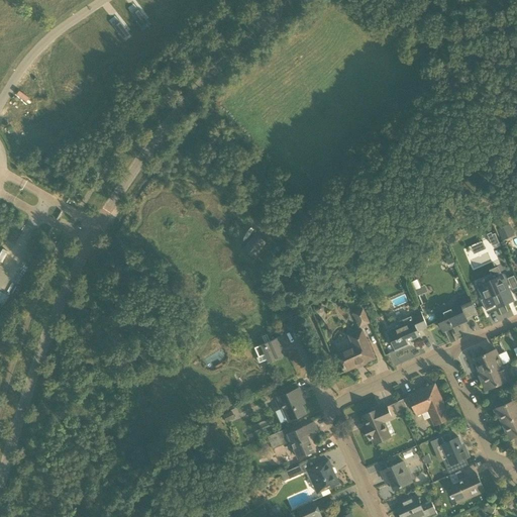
[(145,18),(134,4),(127,10),(137,24),(145,18)]
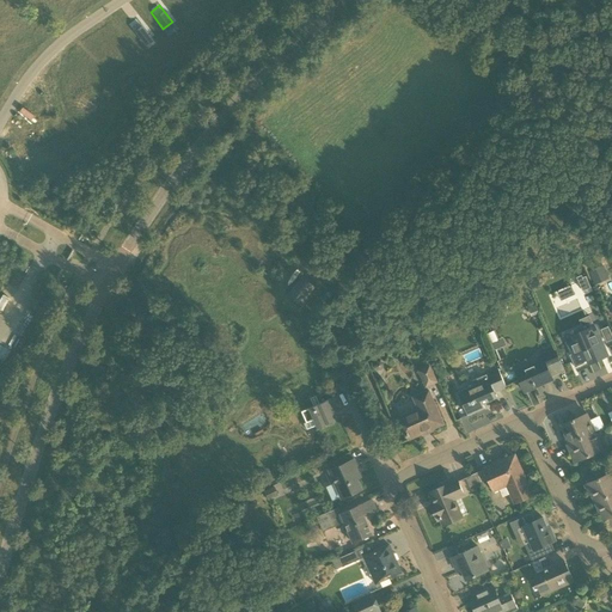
[(155,42),(141,25),(134,31),(147,49),(155,42)]
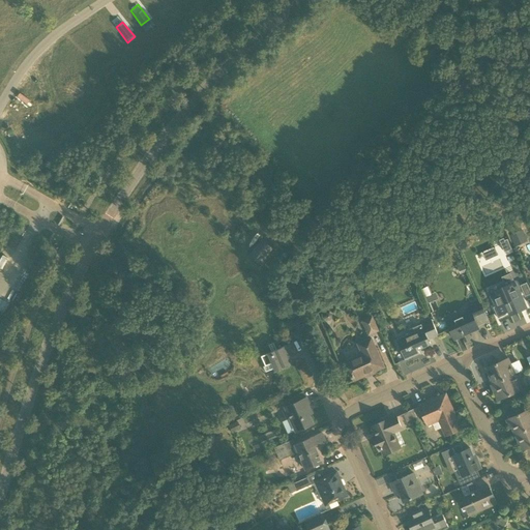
[(112,46),(98,30),(91,35),(105,51),(112,46)]
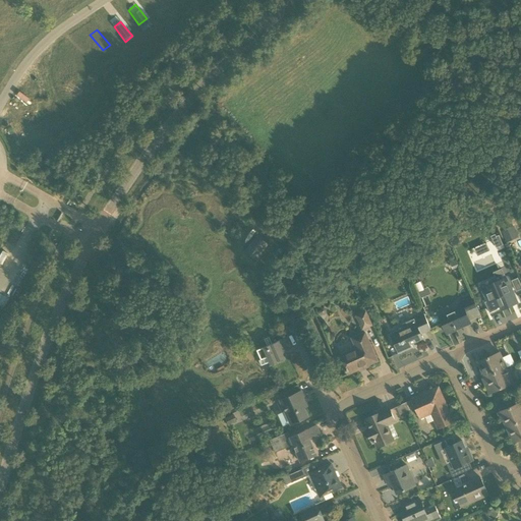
[(502,232),(506,240),(507,242),(519,237),(518,235),(514,226),(502,232)]
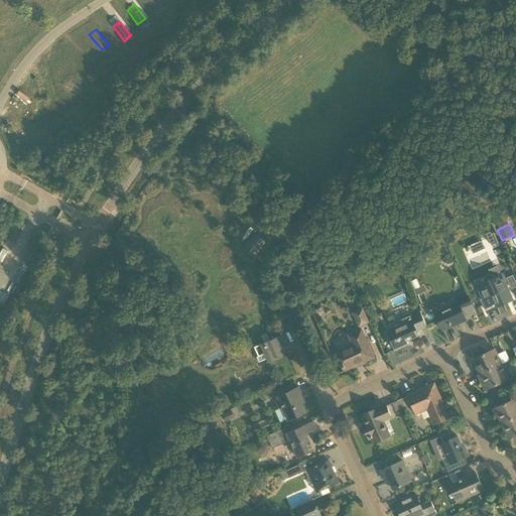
[(498,243),(497,239),(494,233),(492,234),(491,232),(487,234),(490,241),(492,246),(498,243)]
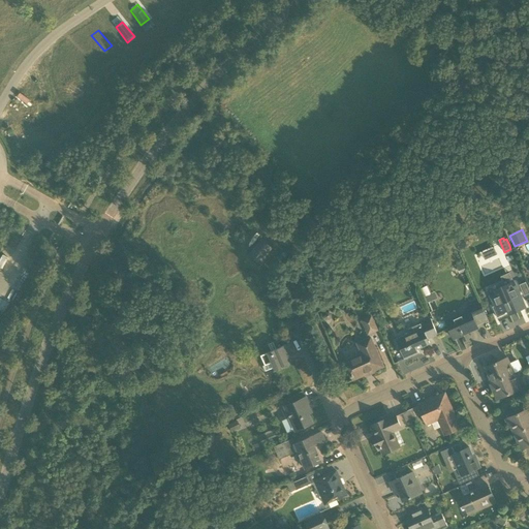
[(260,239),(248,256),(259,265),(272,247),(260,239)]
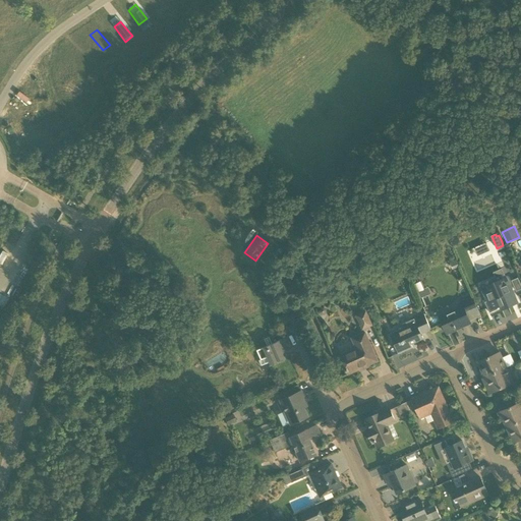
[(507,277),(506,277),(504,272),(495,276),(496,278),(480,285),(487,301),(497,298),(502,309),(518,302),(507,277)]
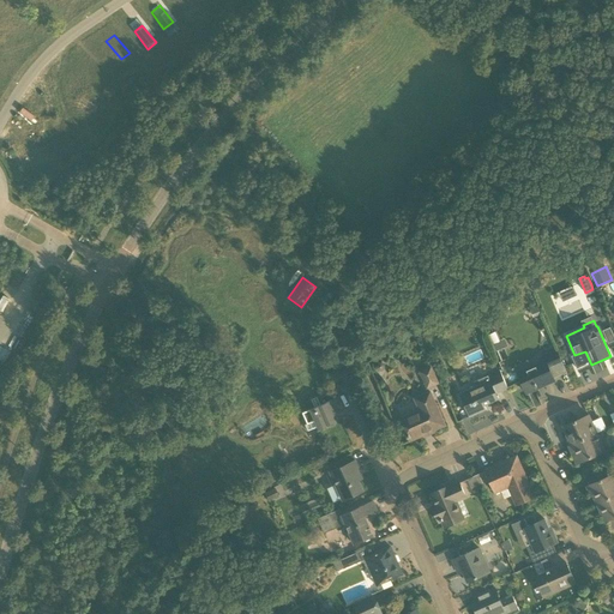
[(603,331),(608,342),(613,338),(613,335),(611,327),(603,331)]
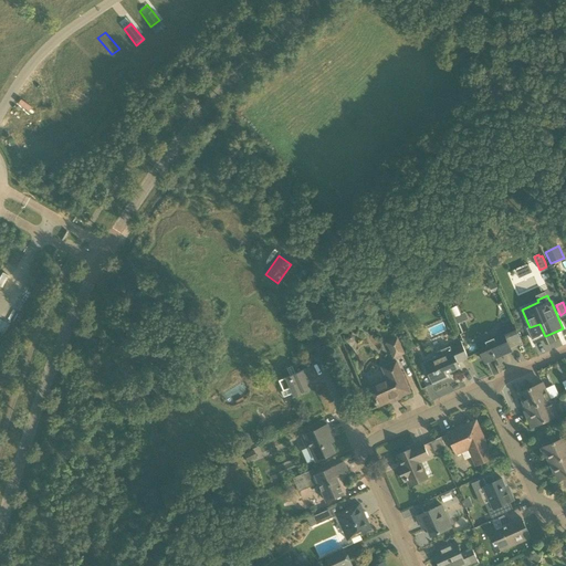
[(460,314),(462,313),(458,305),(451,308),(454,318),(460,315),(460,314)]
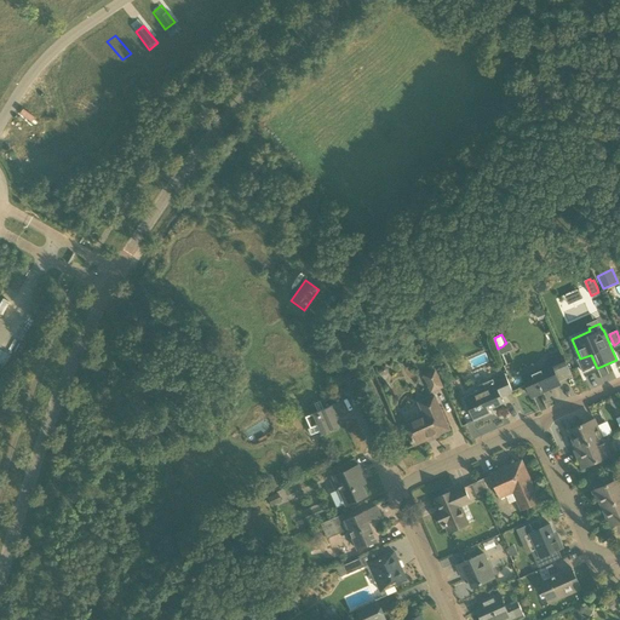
[(523,378),(532,397),(544,392),(543,389),(560,382),(552,366),(523,378)]
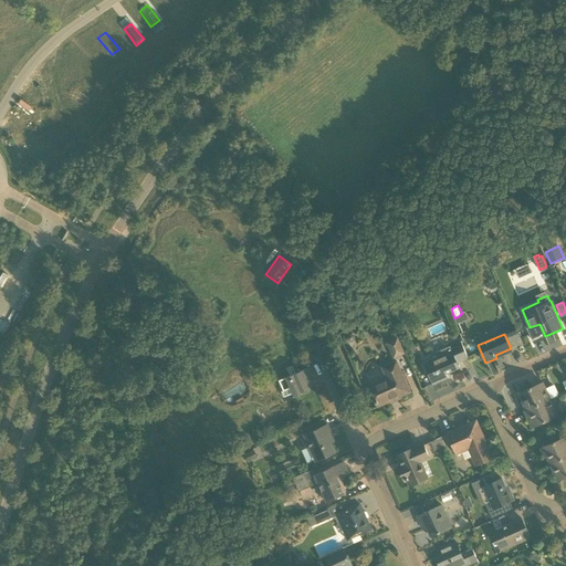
[(395,357),(404,353),(398,338),(388,343),(395,357)]
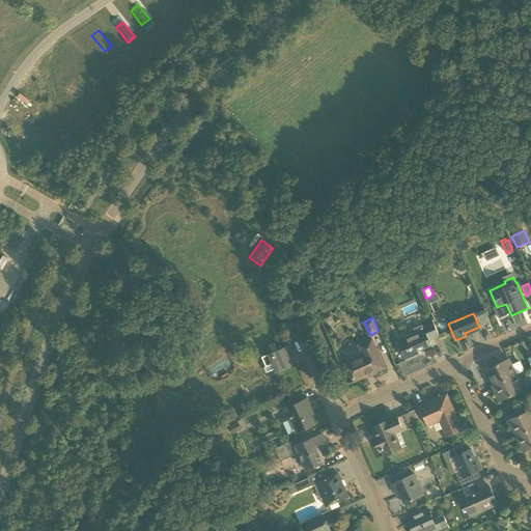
[(440,336),(436,326),(431,318),(422,323),(424,329),(397,340),(399,344),(407,360),(399,363),(399,364),(421,354),(419,350),(422,347),(423,348),(431,344),(429,340),(440,336)]
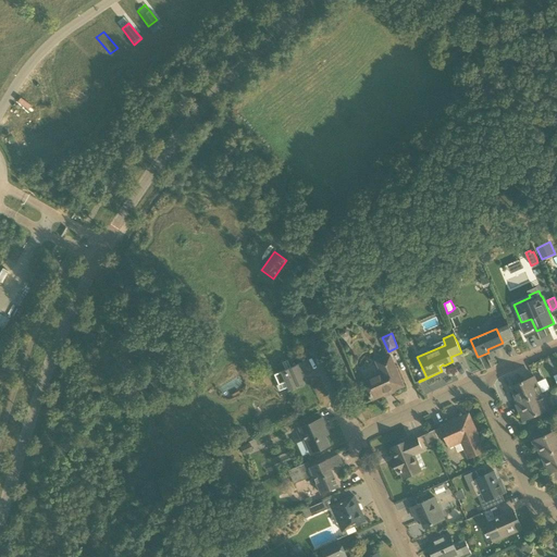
[(381,372),(363,380),(370,395),(369,395),(370,397),(371,397),(372,400),(404,386),(391,355),(376,361),(381,372)]
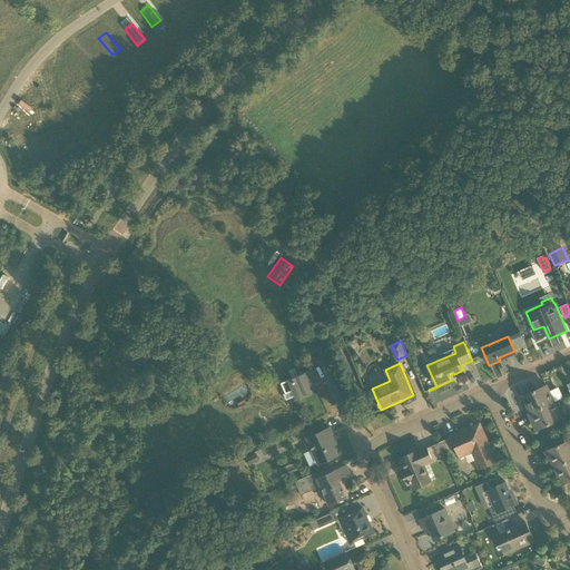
[(313,369),(301,374),(297,366),(285,372),(288,380),(281,383),(285,393),(283,394),(285,400),(294,396),(295,399),(310,392),(307,386),(318,382),(313,369)]
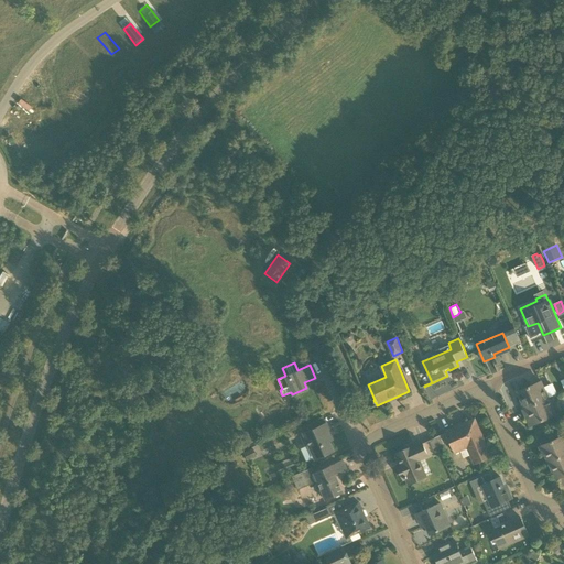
[(521,410),(549,398),(541,381),(518,391),(521,400),(518,401),(521,410)]
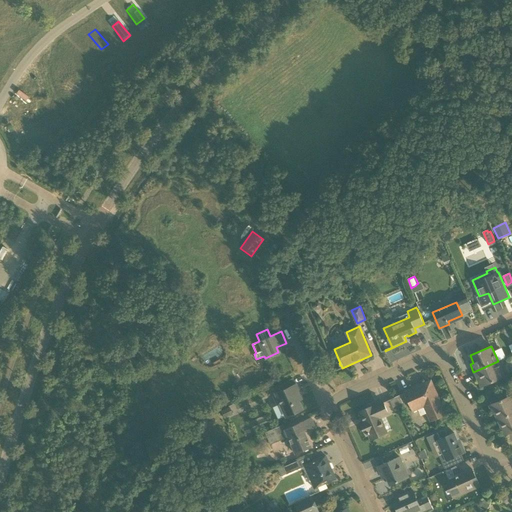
[(498,361),(473,372),(475,372),(481,386),(504,376),(498,361)]
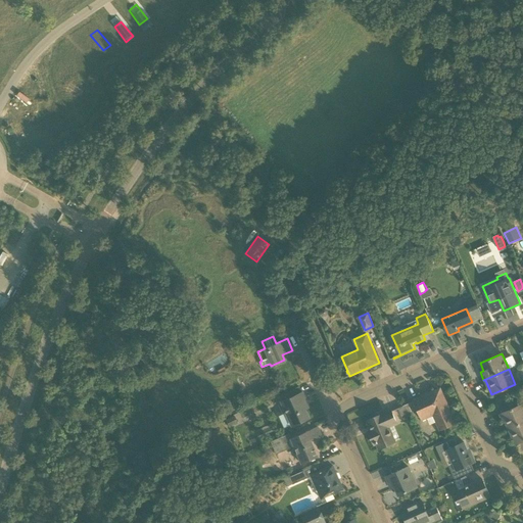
[(435,422),(439,431),(456,423),(442,392),(441,392),(438,394),(436,390),(428,393),(428,392),(421,395),(421,396),(414,400),(422,420),(427,418),(430,425),(435,422)]
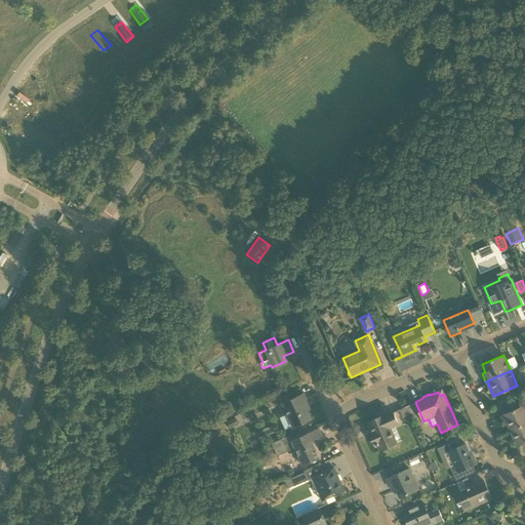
[(307,402),(304,394),(282,403),(293,427),(309,419),(301,404),(307,402)]
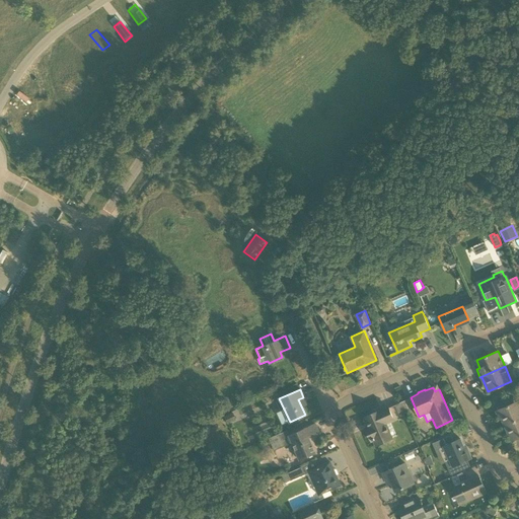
[(502,427),(518,419),(518,399),(497,411),(503,426),(501,427),(502,427)]
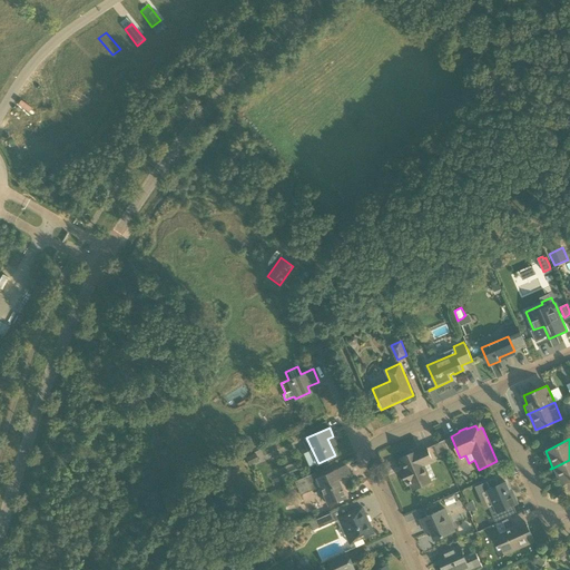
[(443,451),(449,449),(444,440),(439,443),(443,451)]
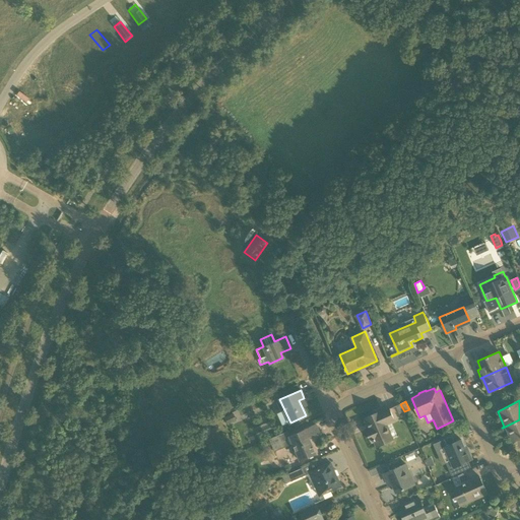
[(376,440),(378,446),(392,440),(386,425),(395,420),(389,408),(381,412),(380,411),(366,418),(370,427),(366,429),(369,434),(372,442),(376,440)]
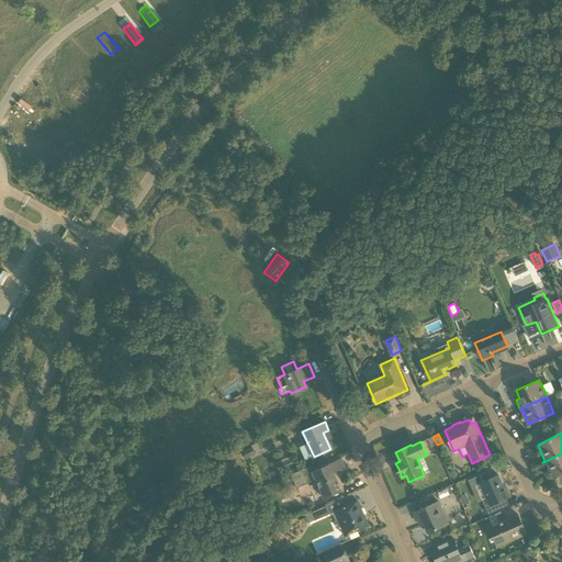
[(253,456),(249,448),(243,451),(246,459),(253,456)]
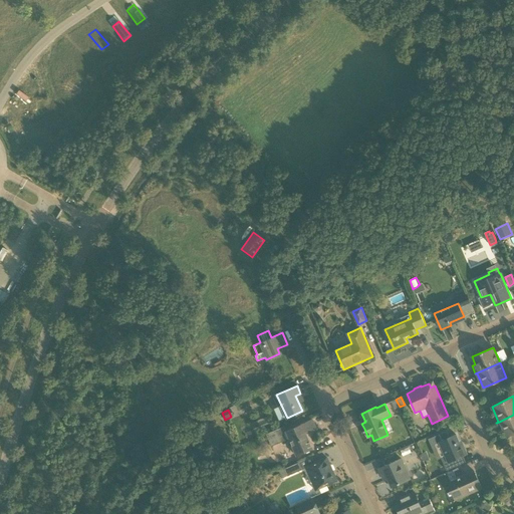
[(513,415),(497,423),(500,431),(504,429),(507,436),(513,433),(513,415)]
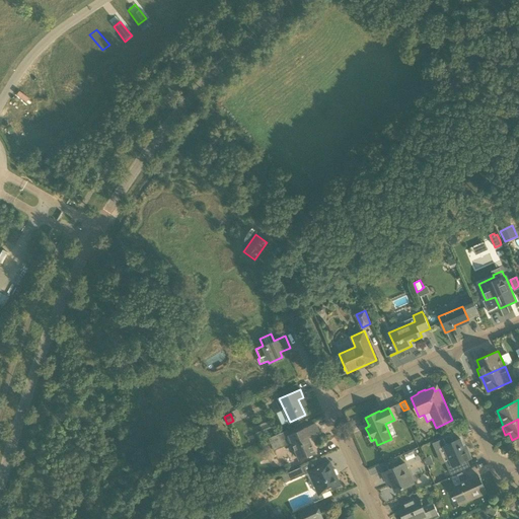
[(298,459),(314,452),(307,437),(318,432),(314,424),(289,435),(286,430),(268,438),(274,451),(291,443),(298,459)]
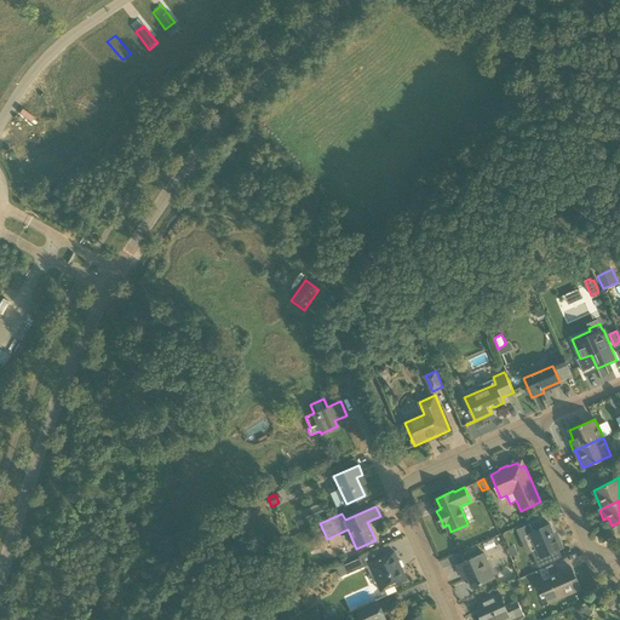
[(540,557),(558,550),(563,547),(560,539),(556,541),(554,534),(555,534),(550,524),(543,528),(539,520),(527,526),(530,533),(540,557)]
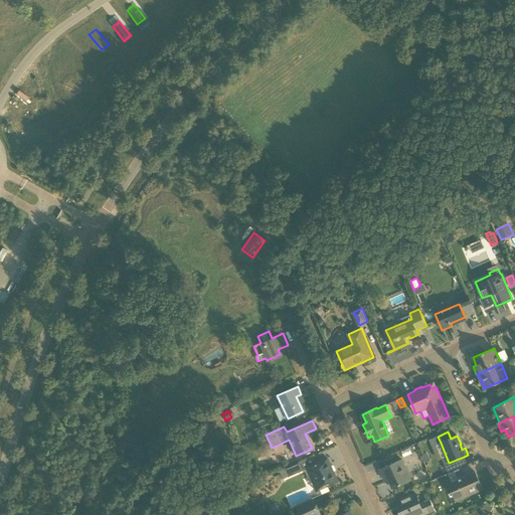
[(337,482),(327,458),(305,467),(316,491),(337,482)]
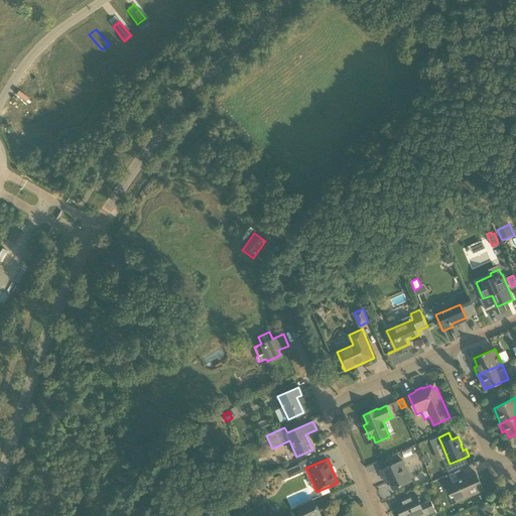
[(388,477),(393,489),(412,481),(403,461),(381,471),(384,479),(388,477)]
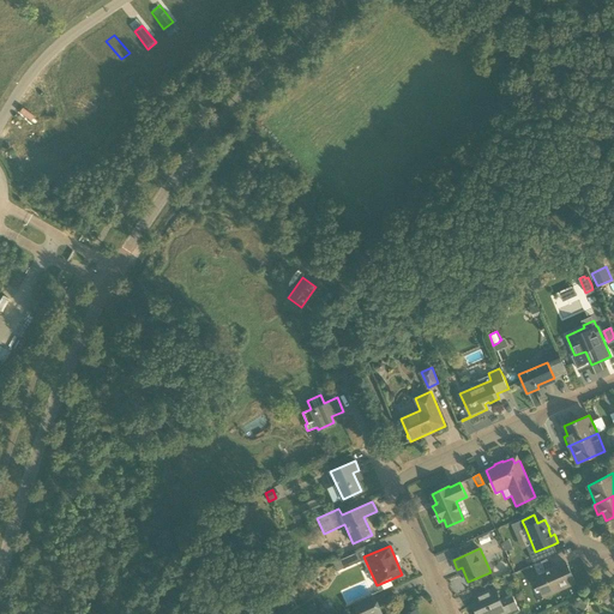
[(337,571),(360,561),(356,553),(332,563),(337,571)]
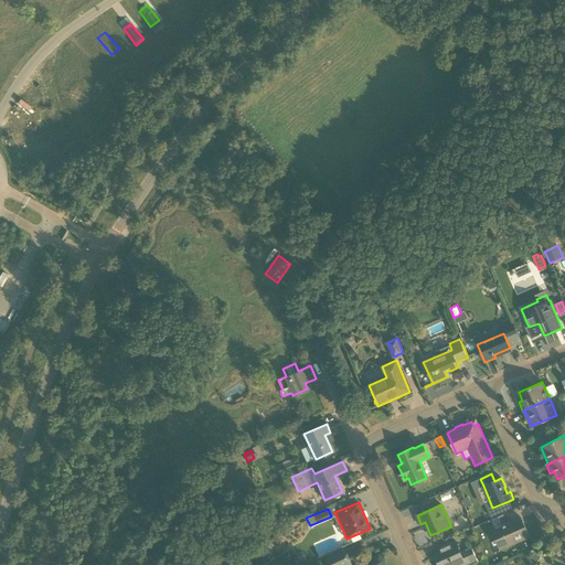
[(496,539),(501,550),(530,536),(522,519),(510,523),(494,531),(498,537),(496,539)]
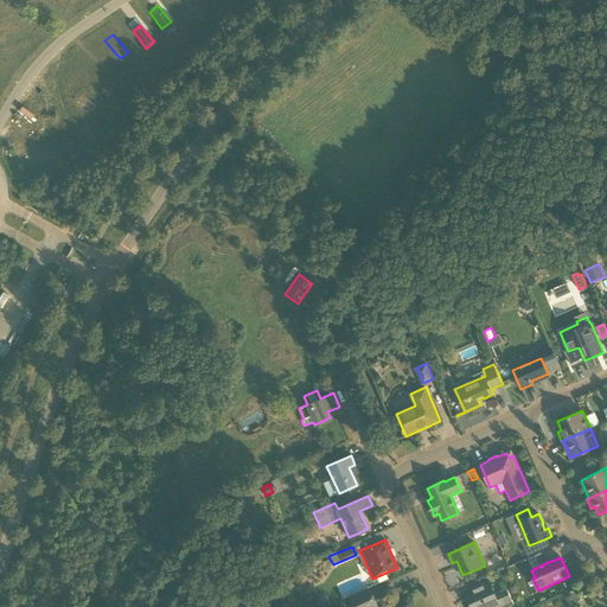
[(494,593),(492,587),(489,580),(467,590),(470,596),(467,598),(471,606),(500,606),(505,605),(506,606),(513,604),(506,587),(494,593)]
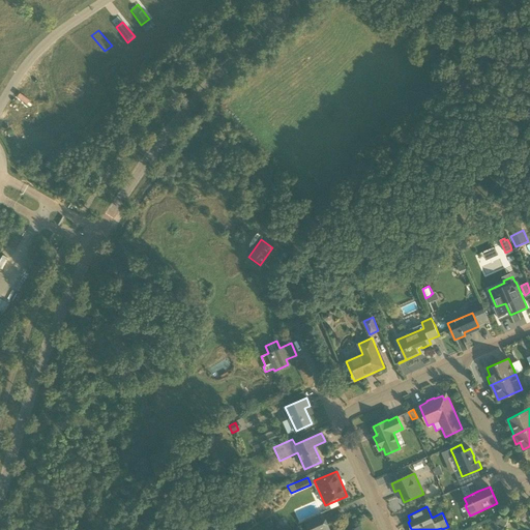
[(329,529),(325,521),(322,513),(303,521),(307,529),(329,529)]
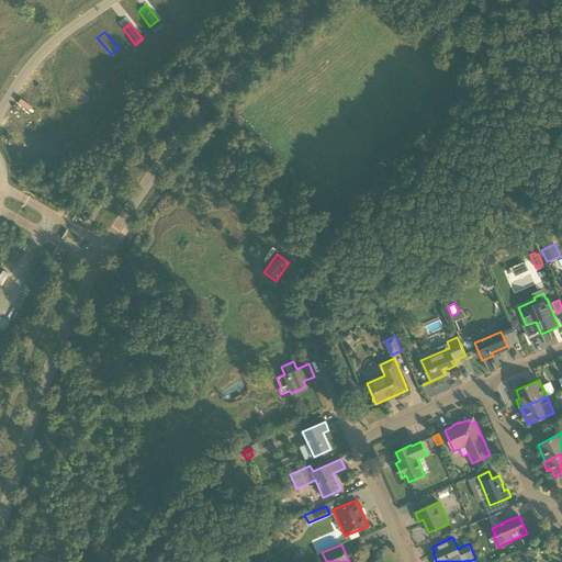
[(539,552),(531,548),(527,557),(535,561),(539,552)]
